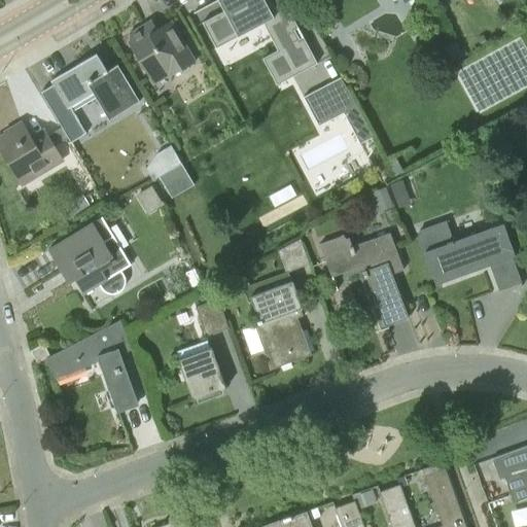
[(218,0),(225,12),(204,24),(217,49),(265,24),(279,51),(265,60),(278,86),(319,65),(305,38),(301,40),(295,31),(300,29),(284,0),(218,0)]
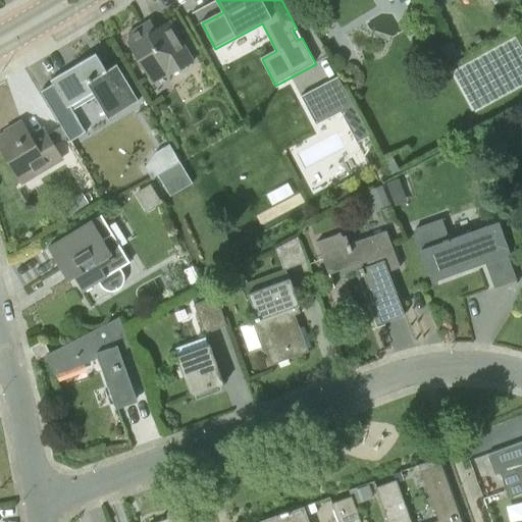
[(193,61),(169,21),(155,30),(154,27),(147,31),(144,24),(127,34),(131,39),(127,42),(153,86),(193,61)]
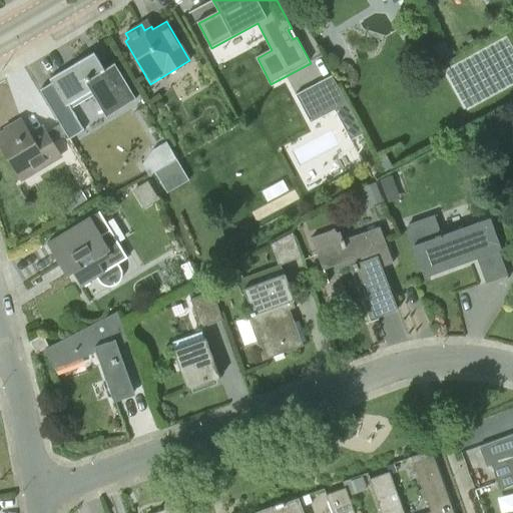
[(470,35),(465,37),(470,47),(475,44),(470,35)]
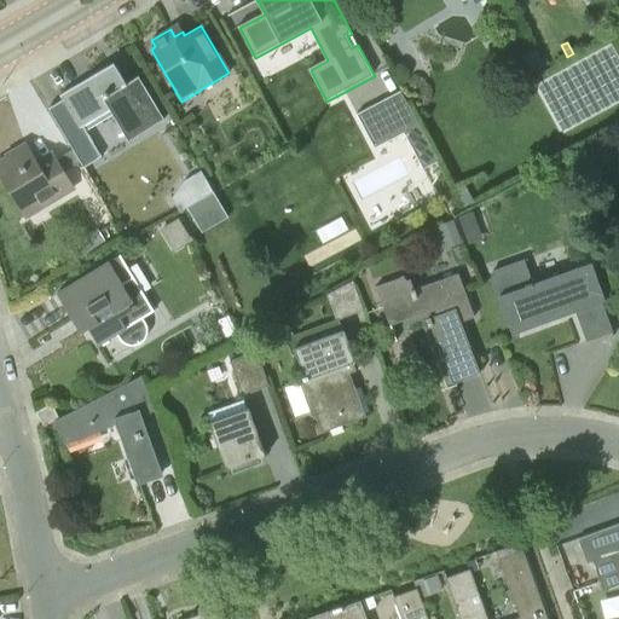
[(545,64),(534,48),(520,57),(531,74),(545,64)]
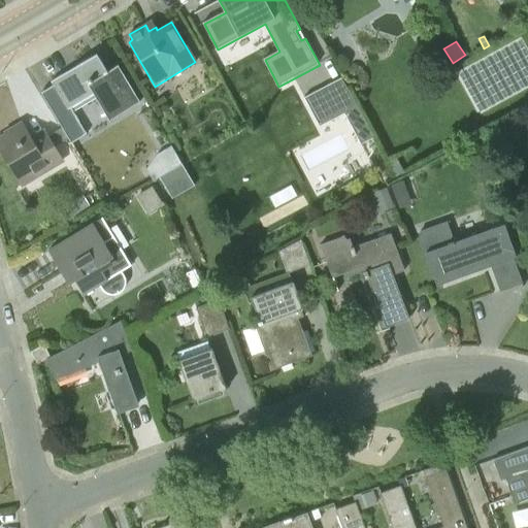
[(113,81),(97,54),(51,81),(53,85),(41,92),(64,132),(75,125),(68,110),(93,95),(107,120),(139,101),(124,74),(113,81)]
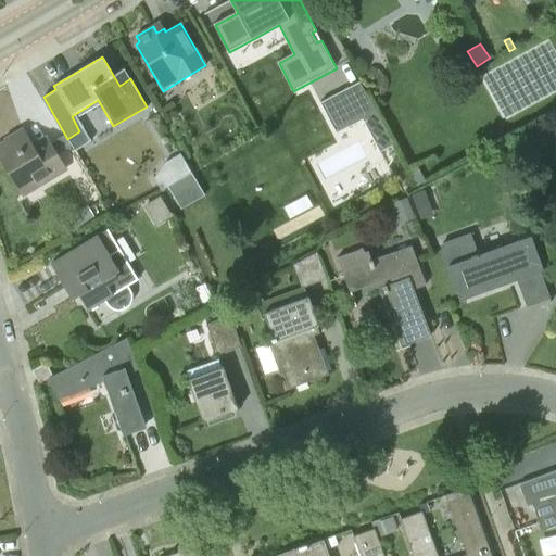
[(395,147),(362,81),(321,103),(338,135),(364,122),(381,154),(395,147)]
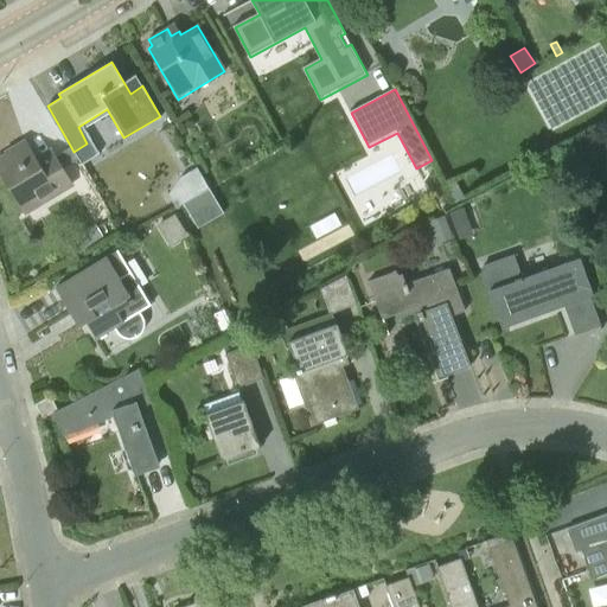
[(40,166),(25,142),(7,153),(8,155),(0,159),(0,170),(17,198),(25,213),(43,203),(72,185),(56,157),(40,166)]
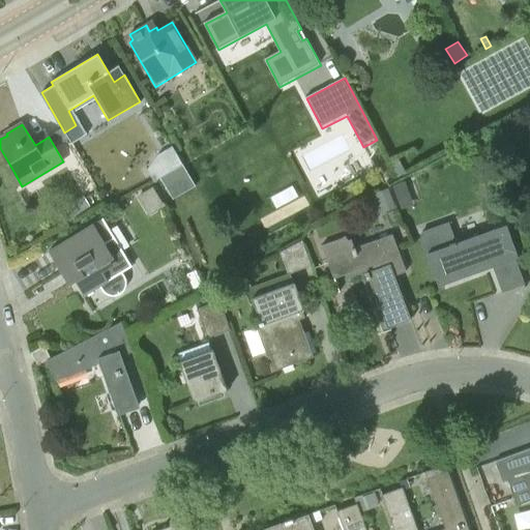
[(171,146),(157,154),(168,173),(182,164),(171,146)]
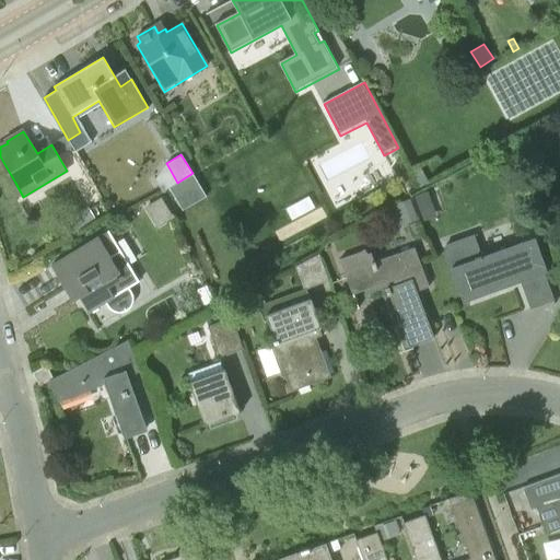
[(410,171),(419,187),(428,183),(419,166),(410,171)]
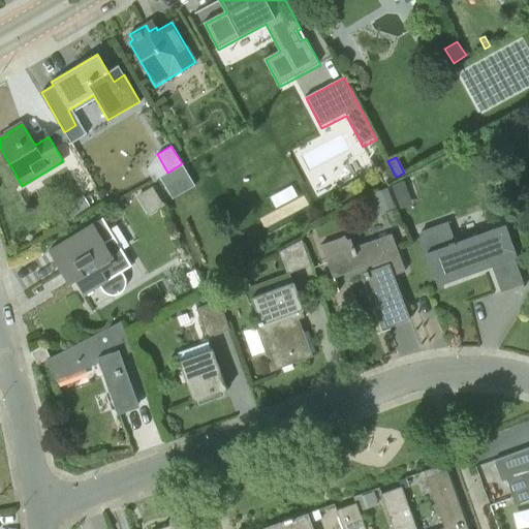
[(395,196),(406,192),(402,181),(391,185),(395,196)]
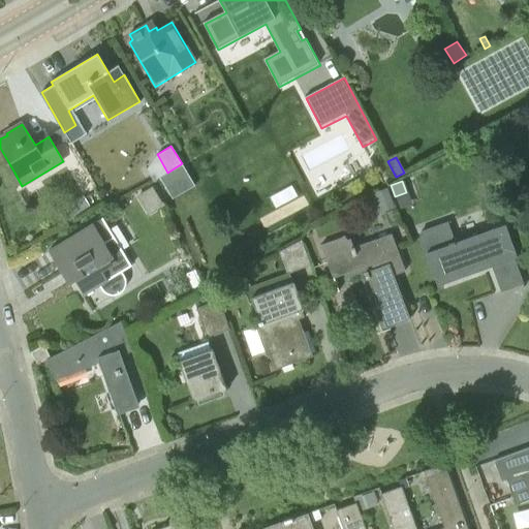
[(151,215),(166,206),(155,187),(139,196),(151,215)]
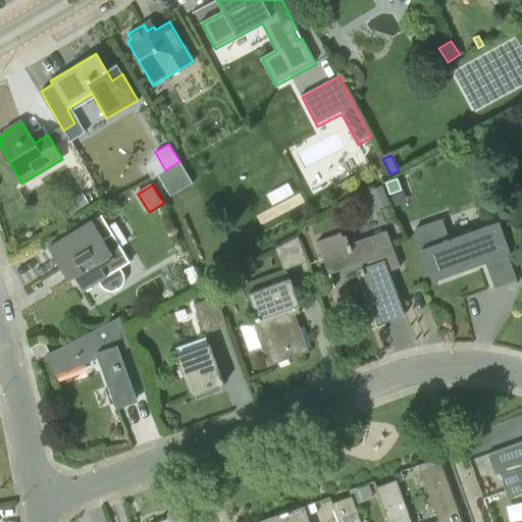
[(375,210),(389,205),(382,185),(368,190),(375,210)]
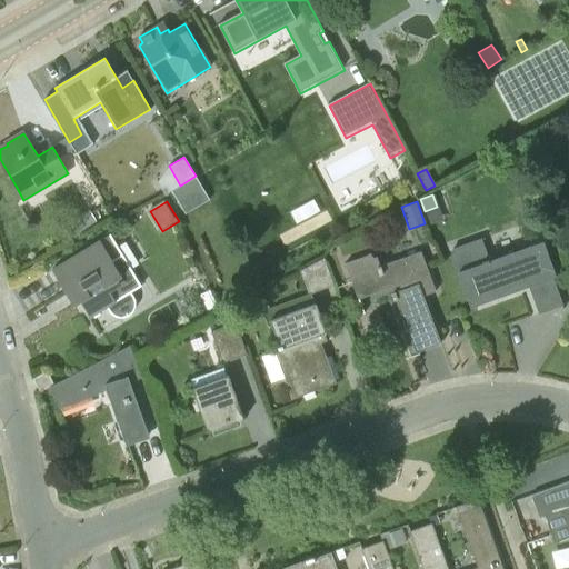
[(90,211),(63,227),(71,240),(98,225),(90,211)]
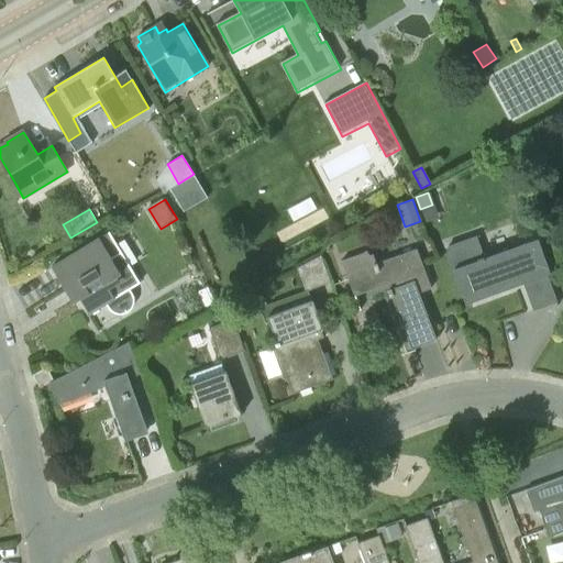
[(134,299),(132,294),(130,289),(140,284),(110,232),(52,267),(74,304),(80,299),(89,313),(106,304),(108,308),(112,312),(117,315),(121,315),(125,313),(130,311),(132,308),(134,304),(134,299)]
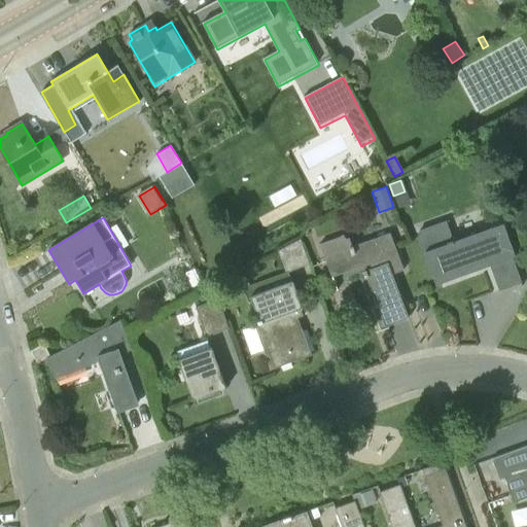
[(453,241),(446,221),(419,231),(426,252),(427,252),(438,284),(490,266),(499,290),(521,283),(500,224),(453,241)]
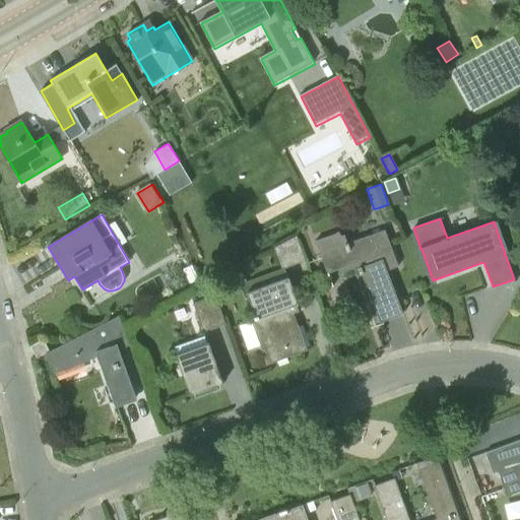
[(396,260),(386,230),(347,244),(344,235),(341,236),(338,232),(334,234),(316,241),(327,271),(351,262),(352,265),(359,262),(381,322),(403,314),(385,264),(396,260)]
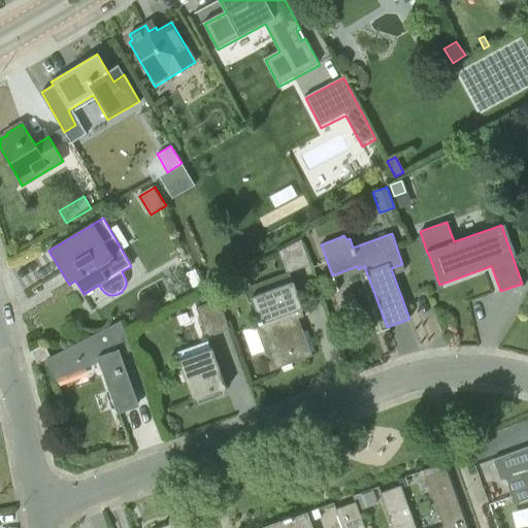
[(303,318),(291,284),(293,284),(289,272),(309,264),(301,241),(279,254),(287,273),(243,289),(249,303),(254,302),(270,350),(264,352),(270,371),(311,356),(298,320),(303,318)]
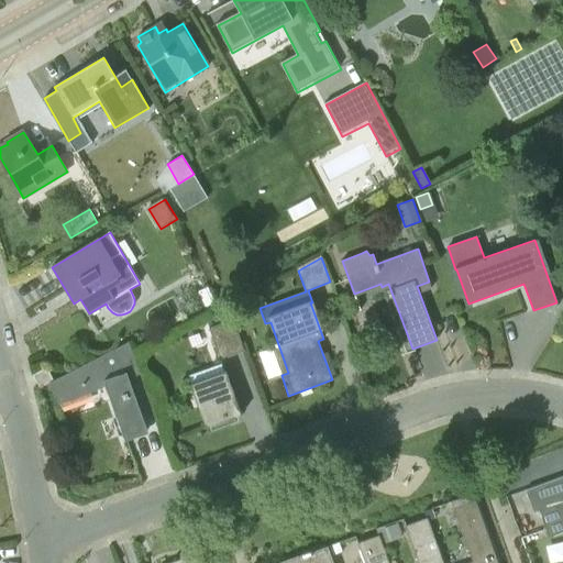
[(213,299),(208,287),(200,291),(206,304),(213,299)]
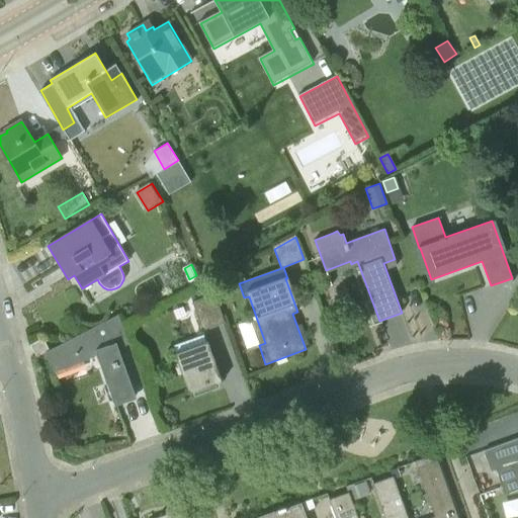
[(203,330),(224,323),(213,294),(192,301),(203,330)]
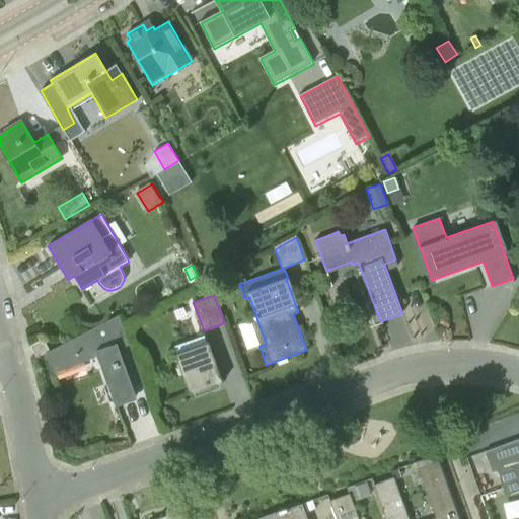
[(135,398),(119,351),(130,347),(119,315),(50,351),(45,353),(54,373),(99,357),(116,404),(135,398)]
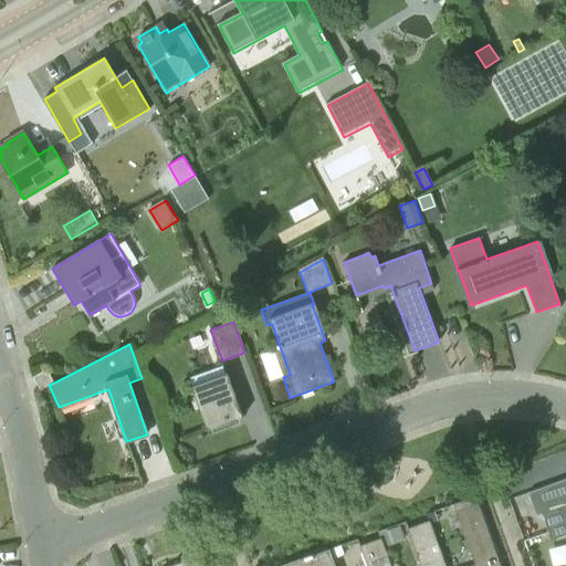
[(33,377),(40,389),(54,383),(48,370),(33,377)]
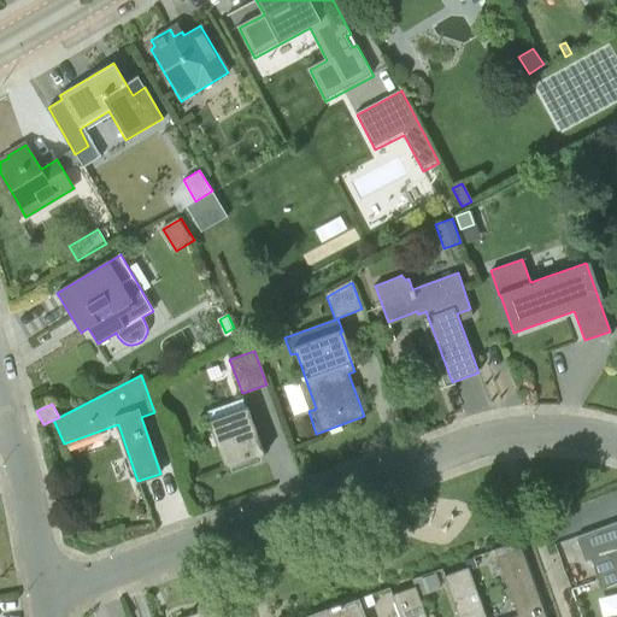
[(227,469),(264,454),(247,409),(209,422),(227,469)]
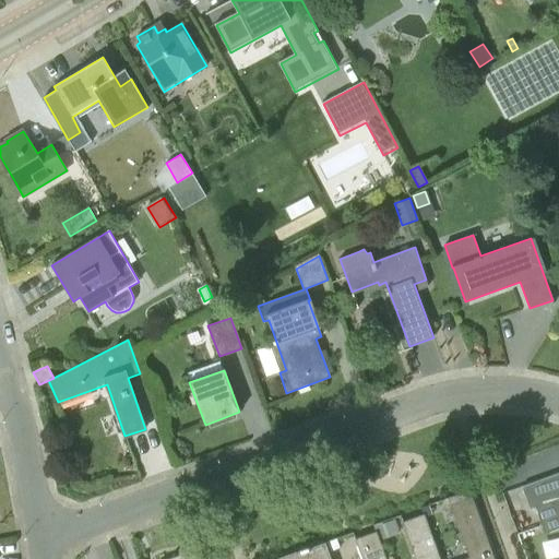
[(558,472),(522,486),(530,509),(535,508),(545,533),(558,527),(558,472)]
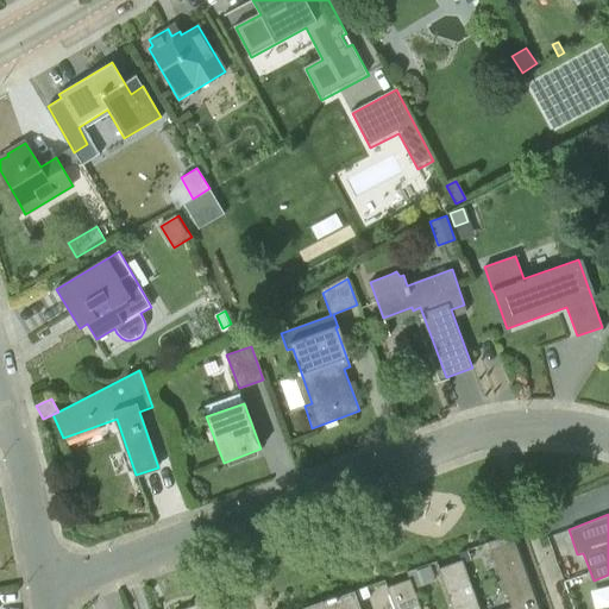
[(506,608),(538,608),(512,534),(489,542),(491,550),(490,551),(510,608),(506,608)]
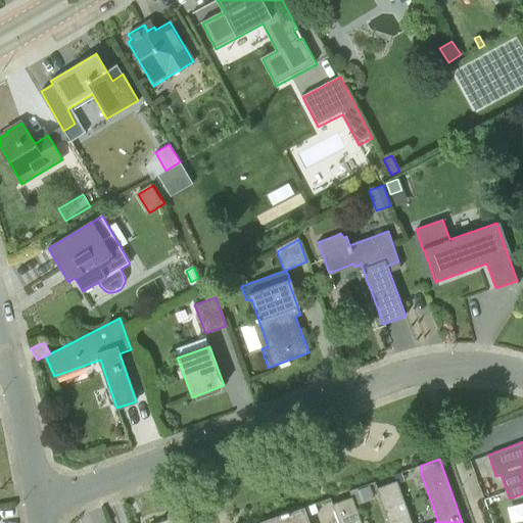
[(396,481),(397,483),(403,480),(400,472),(394,475),(396,481)]
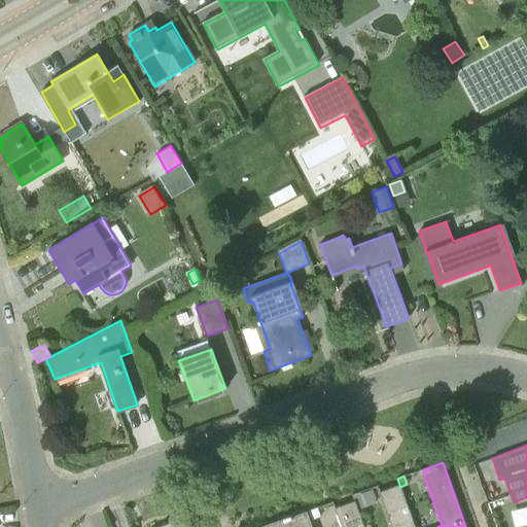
[(415,526),(399,485),(380,492),(379,492),(382,498),(391,526),(415,526)]
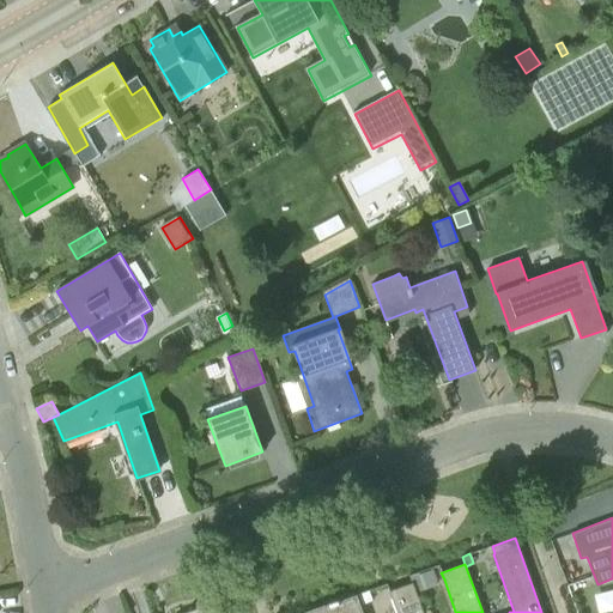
[(413,583),(416,592),(437,584),(432,569),(418,574),(418,572),(410,575),(413,583)]
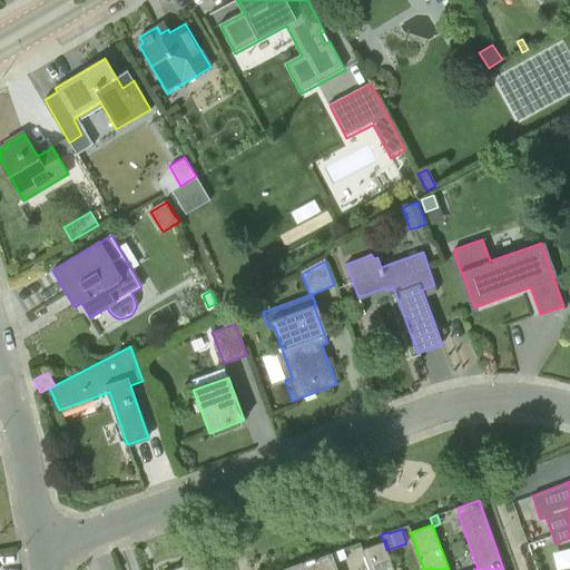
[(393,569),(386,550),(384,542),(362,550),(369,569),(393,569)]
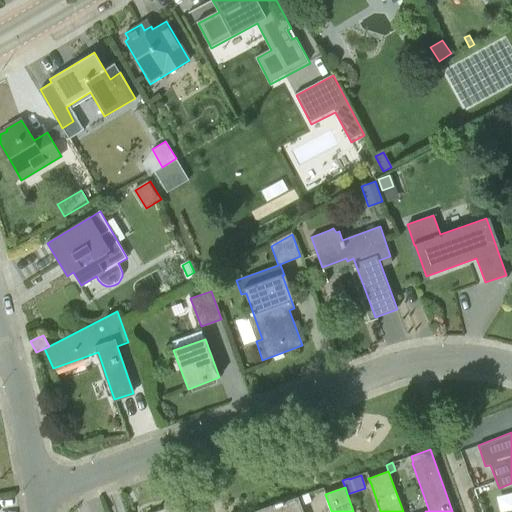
[(308,493),(299,497),(302,505),(311,502),(308,493)]
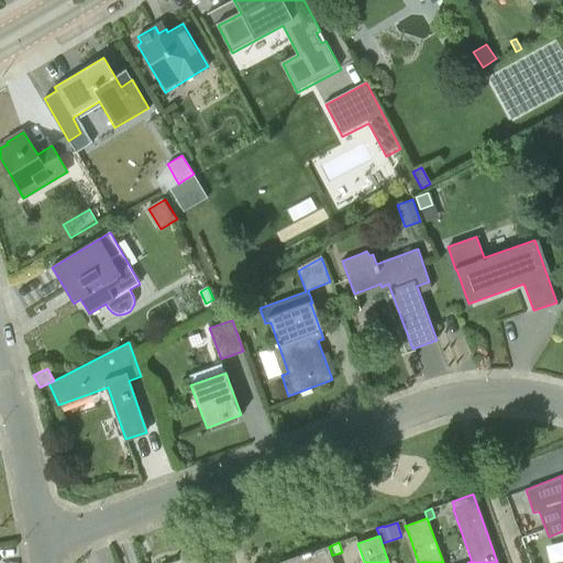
[(333,562),(328,547),(297,558),(298,562),(333,562)]
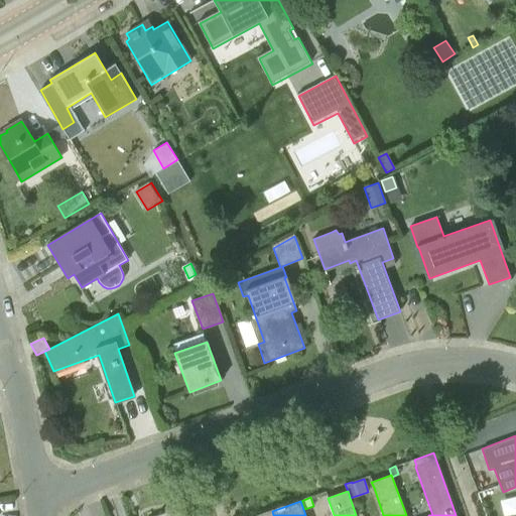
[(191,515),(187,505),(155,515),(191,515)]
